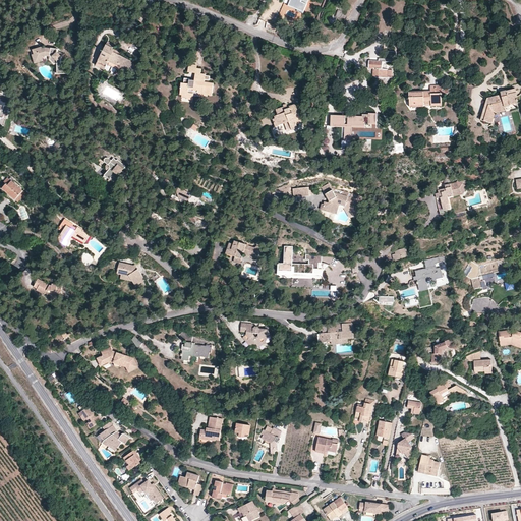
[(304,10),(307,0),(287,0),(286,3),(304,10)]
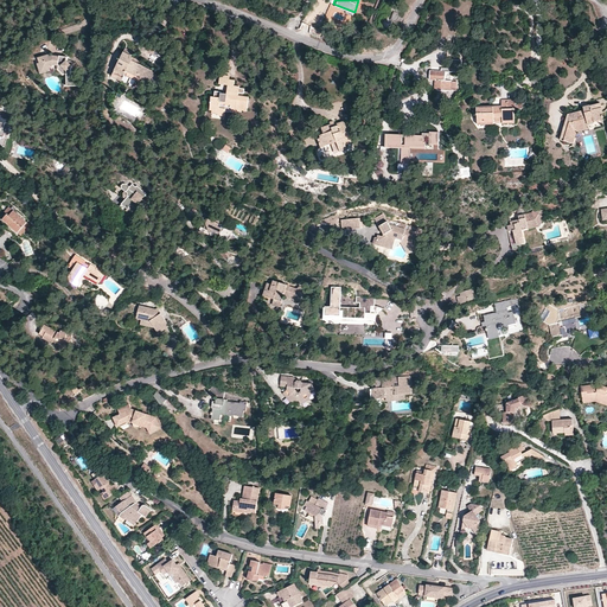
[(398,30),(403,19),(407,12),(407,8),(406,5),(404,2),(403,0),(382,0),(381,4),(374,19),(374,21),(374,25),(375,27),(376,31),(378,32),(381,34),(384,36),(387,36),(390,36),(394,34),(396,32),(398,30)]
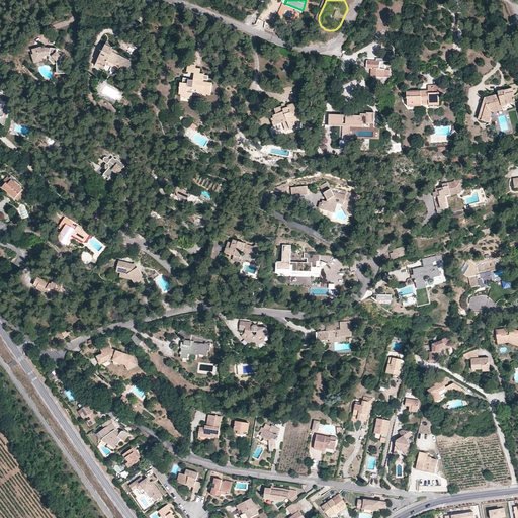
[(110,51),(111,48),(113,45),(107,41),(95,65),(103,70),(106,65),(107,61),(121,68),(126,75),(135,70),(128,60),(116,54),(110,51)]
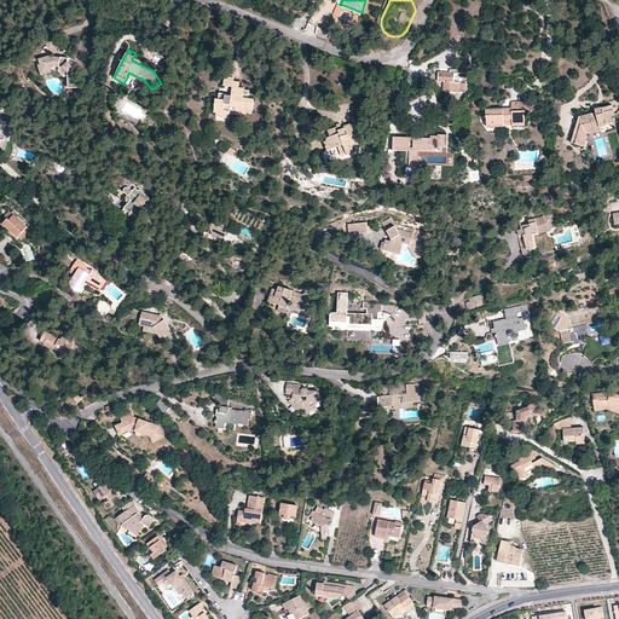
[(55,67),(58,67),(63,67),(67,73),(68,77),(68,88),(77,87),(77,77),(71,77),(71,70),(71,69),(73,68),(68,62),(68,58),(61,57),(59,58),(53,57),(50,58),(50,56),(39,59),(40,64),(38,64),(41,75),(51,73),(50,68),(55,67)]
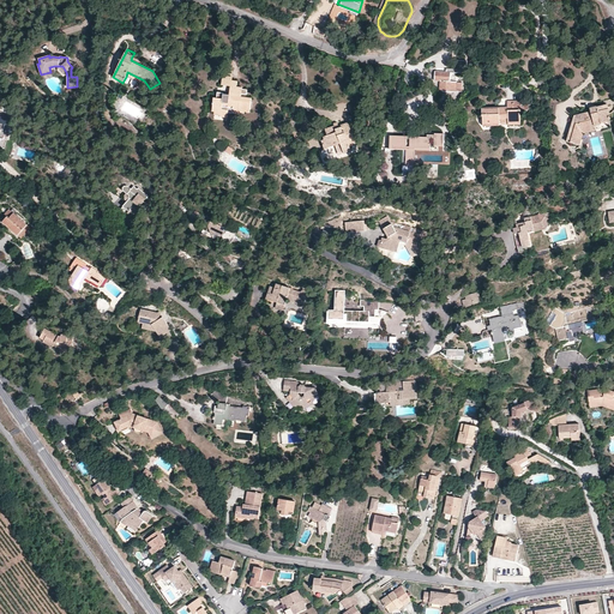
[(456,72),(465,73),(467,60),(457,60),(456,72)]
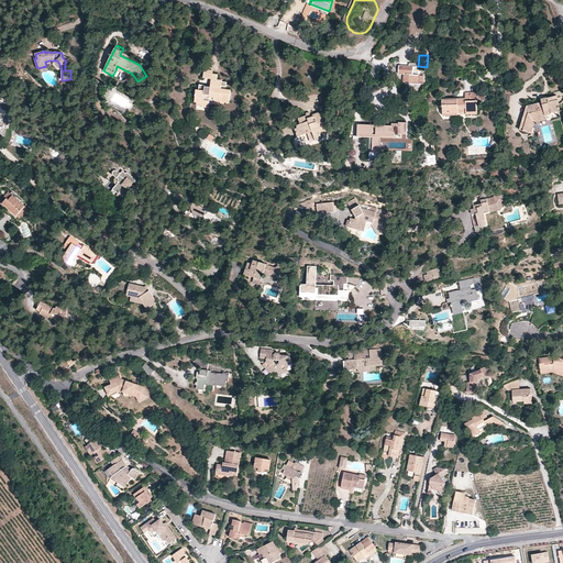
[(57,61),(53,61),(52,65),(57,70),(62,70),(61,66),(57,61)]
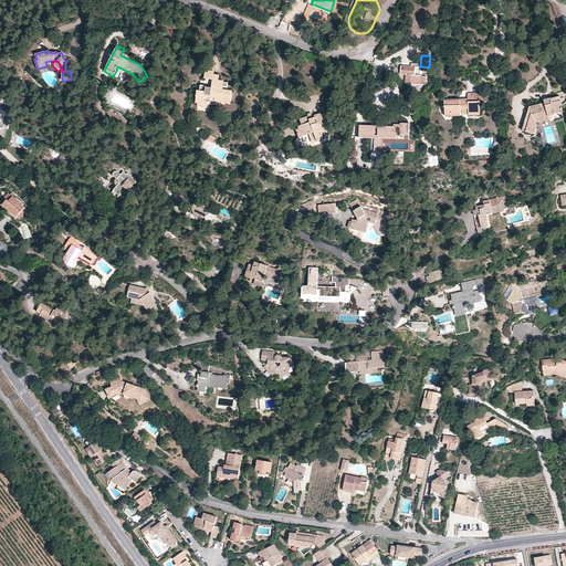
[(117,66),(116,71),(130,77),(135,84),(138,82),(133,74),(117,66)]
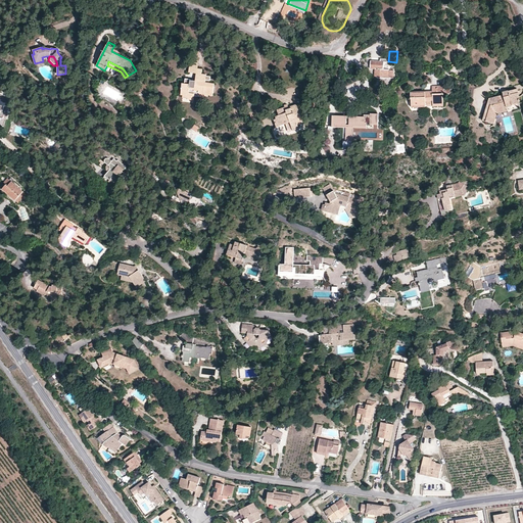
[(384,62),(371,61),(370,68),(375,69),(375,78),(388,79),(389,76),(393,76),(394,70),(390,70),(389,69),(384,69),(384,62)]
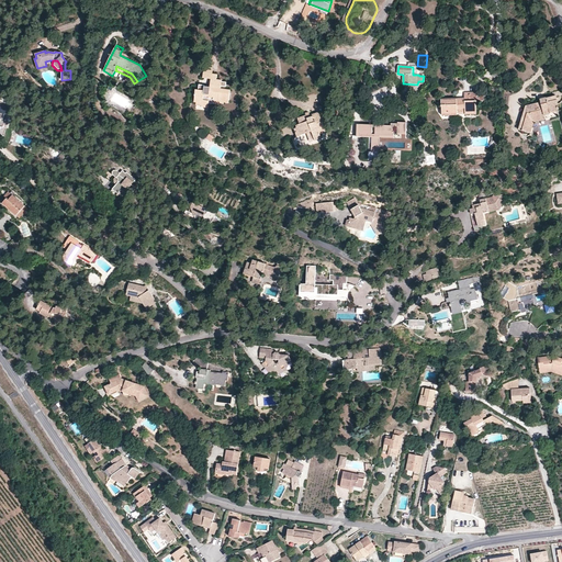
[(202,78),(210,79),(211,79),(216,79),(217,75),(212,74),(212,70),(203,69),(202,78)]
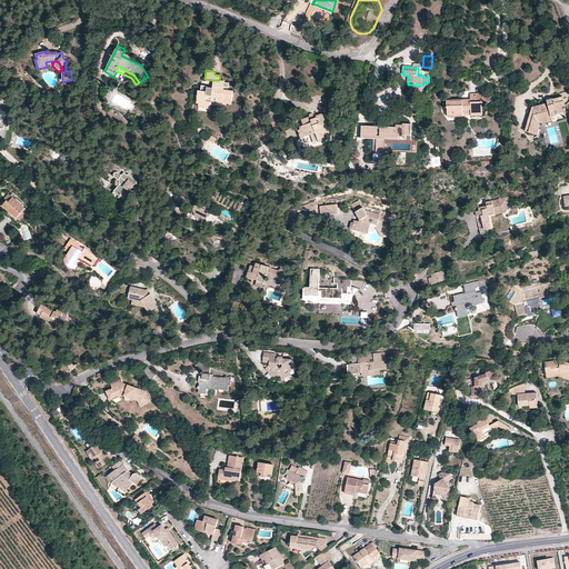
[(213,80),(212,80),(211,88),(207,87),(201,86),(200,91),(198,91),(197,103),(199,103),(205,105),(205,102),(211,102),(210,105),(216,106),(217,103),(221,103),(221,102),(227,102),(227,101),(231,101),(232,91),(223,90),(223,87),(228,88),(229,83),(225,82),(225,81),(219,80),(213,80)]
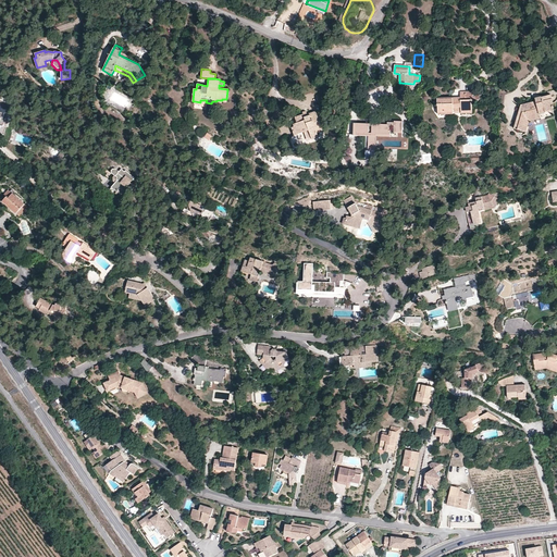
[(461,111),(461,113),(472,112),(472,100),(480,99),(480,91),(460,93),(460,98),(437,99),(438,106),(438,107),(440,114),(454,113),(454,112),(461,111)]
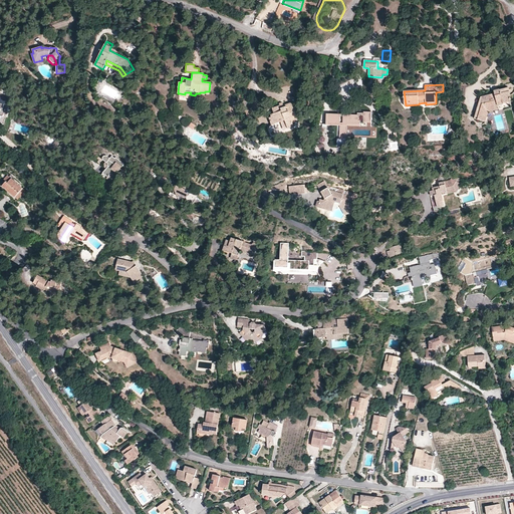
[(481,97),(475,118),(485,121),(489,111),(511,105),(509,95),(511,95),(509,87),(494,91),(495,93),(481,97)]
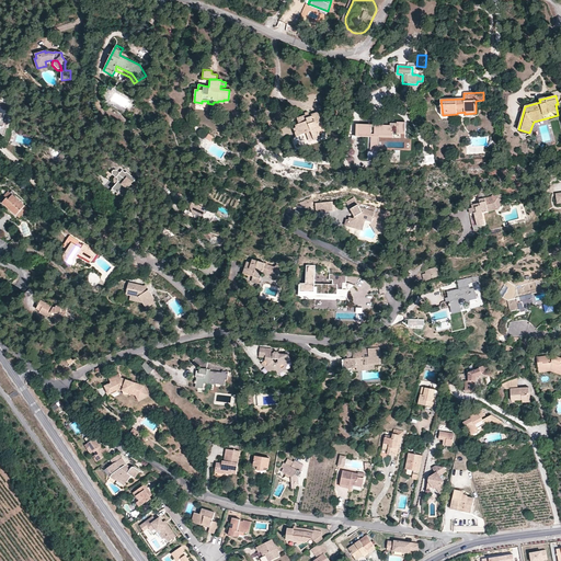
[(0,134),(3,136),(8,123),(11,124),(12,117),(8,116),(8,115),(0,112),(0,134)]
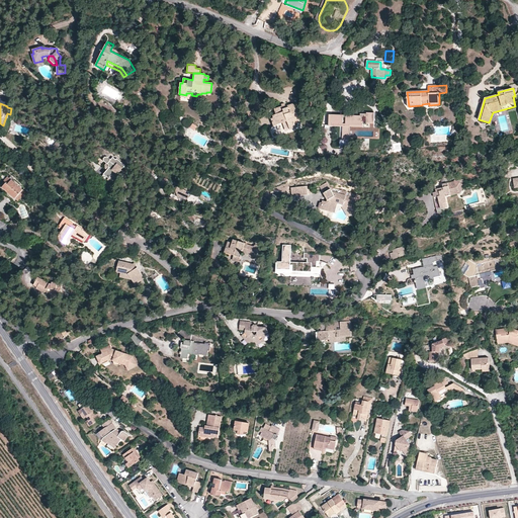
[(283,108),(282,106),(274,109),(275,114),(272,115),(273,118),(271,118),(273,126),(287,121),(290,130),(295,127),(295,123),(299,122),(293,104),(285,107),(285,108),(283,108)]
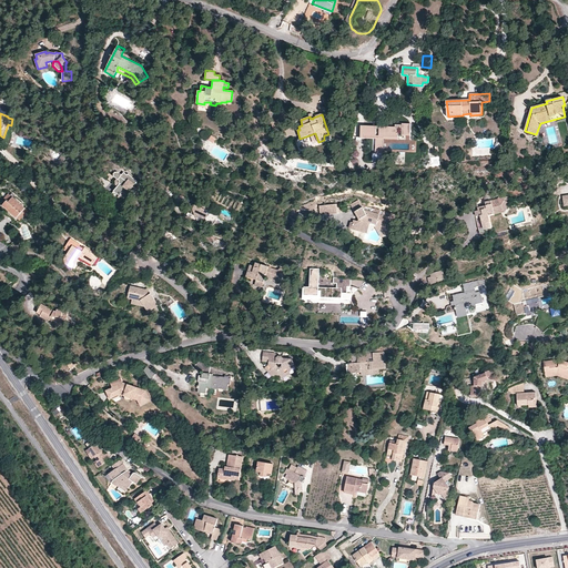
[(395,128),(363,127),(363,138),(375,139),(375,152),(383,152),(383,139),(396,139),(397,130),(403,130),(403,134),(411,134),(412,124),(395,123),(395,128)]
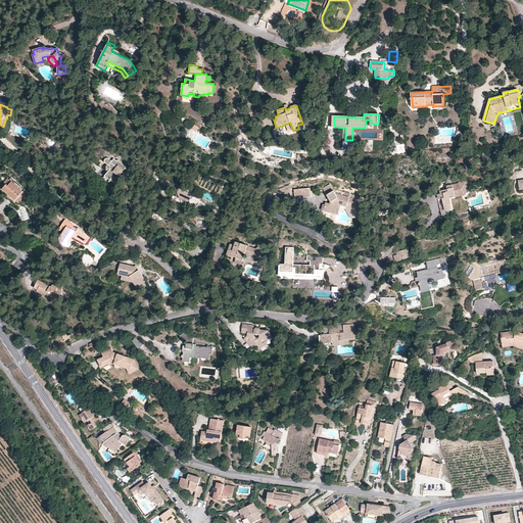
[(184,125),(190,129),(193,124),(187,120),(184,125)]
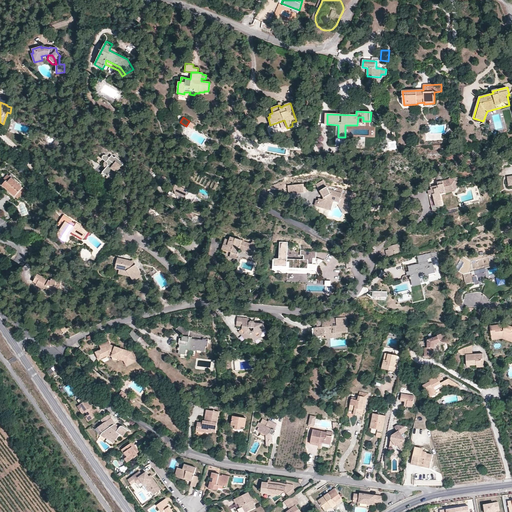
[(102,159),(104,161),(106,163),(107,166),(105,168),(100,175),(105,179),(106,178),(110,172),(115,176),(119,176),(122,173),(121,169),(120,168),(123,163),(115,157),(114,158),(111,155),(109,157),(106,155),(103,155),(102,157),(102,159)]
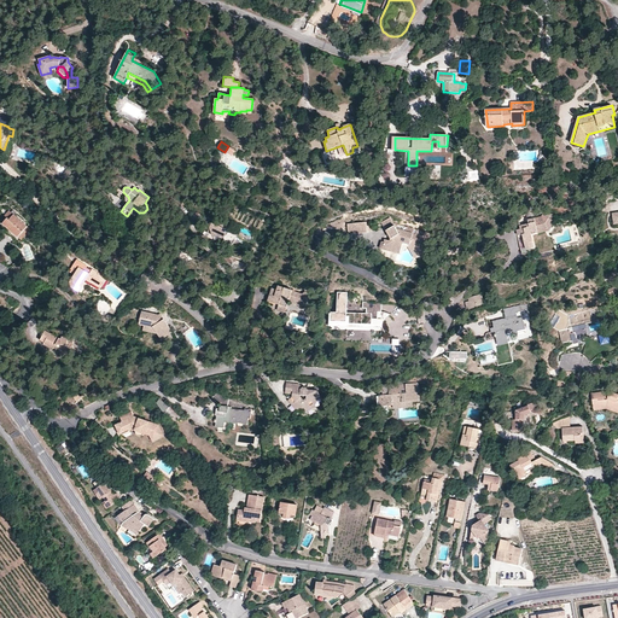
[(208,209),(198,204),(193,213),(203,217),(208,209)]
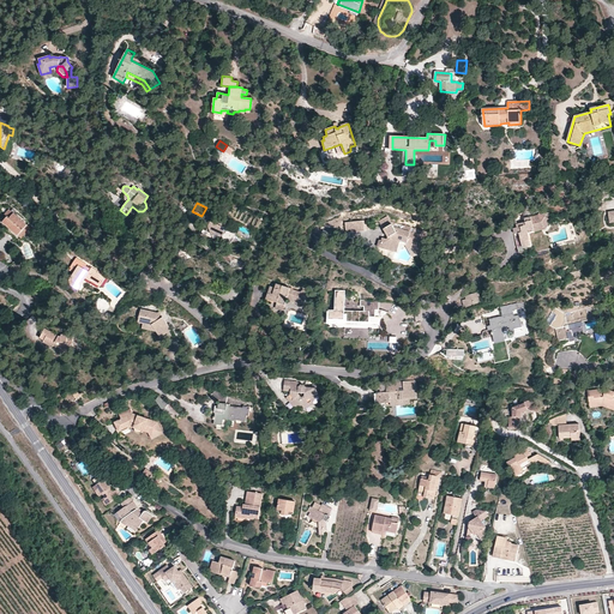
[(17,235),(26,224),(8,210),(4,215),(6,217),(2,222),(7,228),(5,229),(19,241),(22,239),(17,235)]
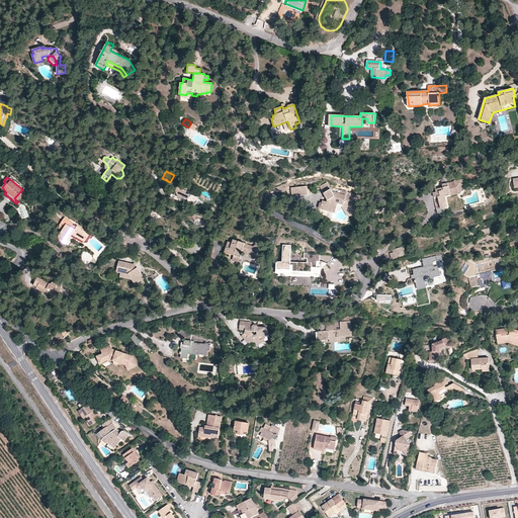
[(198,179),(196,186),(221,192),(223,185),(198,179)]
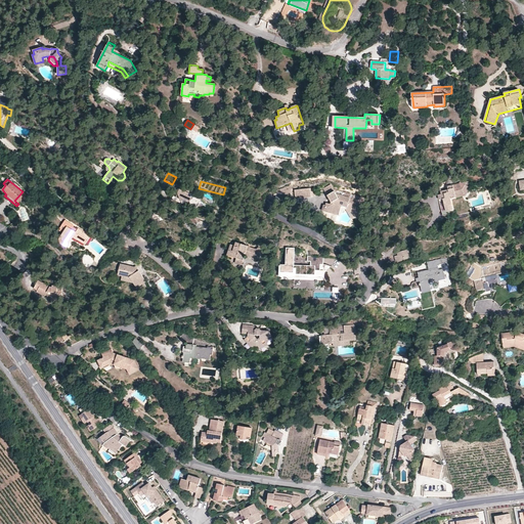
[(443,193),(441,193),(438,194),(439,200),(442,199),(444,208),(444,211),(442,212),(443,215),(451,214),(450,205),(451,205),(450,198),(455,197),(455,193),(462,192),(463,195),(466,194),(470,187),(467,185),(460,182),(460,183),(447,186),(447,189),(443,190),(443,193)]
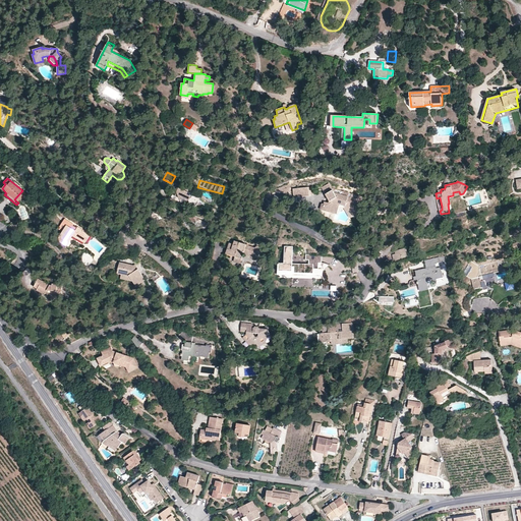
[(335,192),(336,189),(331,188),(328,183),(322,187),(329,201),(329,203),(324,201),(323,204),(322,204),(320,209),(336,214),(338,207),(339,205),(345,206),(346,203),(348,203),(348,205),(351,211),(356,208),(360,206),(359,203),(363,200),(361,196),(351,193),(350,196),(348,196),(349,193),(343,191),(342,194),(335,192)]
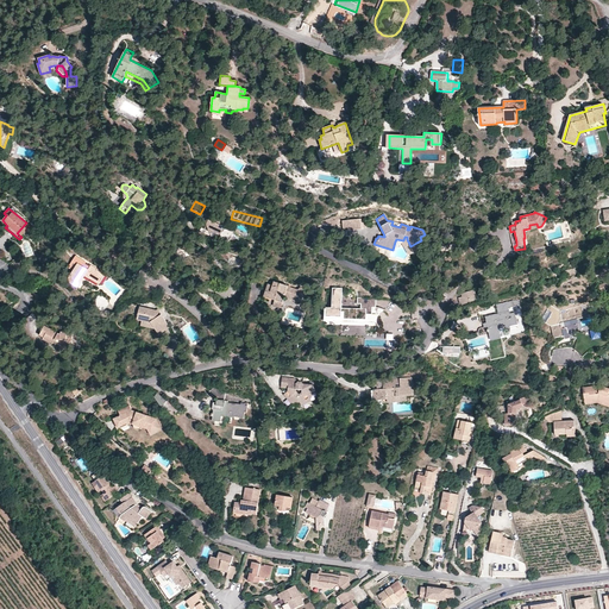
[(359,218),(341,220),(343,230),(360,228),(359,218)]
